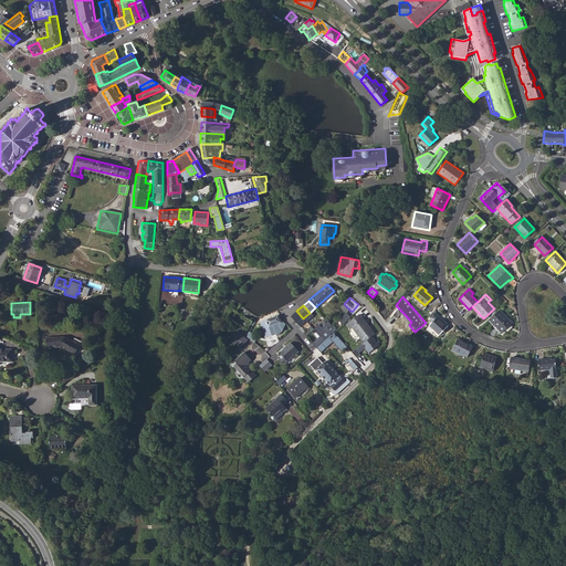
[(496,324),(503,332),(505,329),(511,324),(513,323),(500,310),(489,321),(494,326),(496,324)]
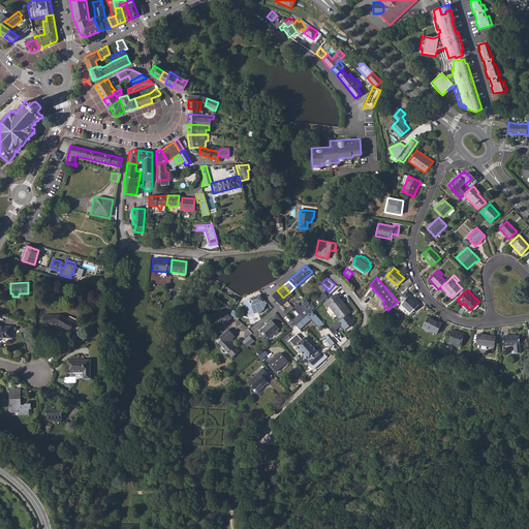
[(272,296),(280,305),(286,300),(284,297),(283,298),(277,290),(272,296)]
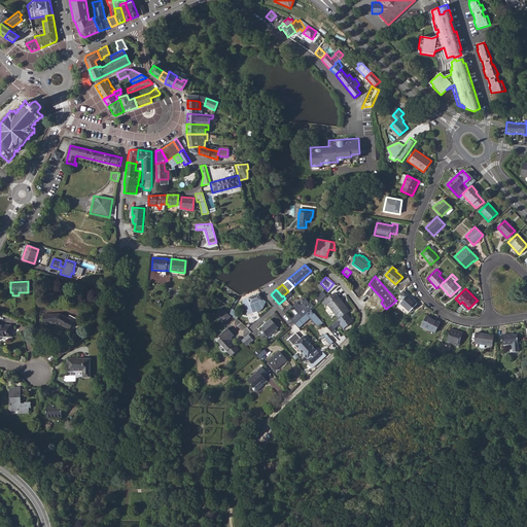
[(323,291),(316,299),(319,302),(327,294),(323,291)]
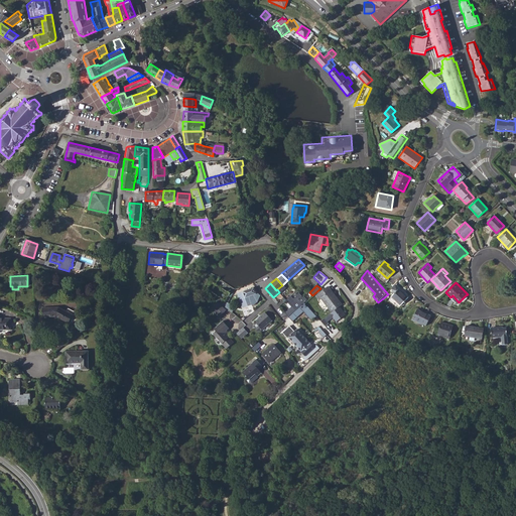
[(320,297),(332,312),(341,305),(343,304),(332,289),(331,290),(328,286),(315,295),(318,299),(320,297)]
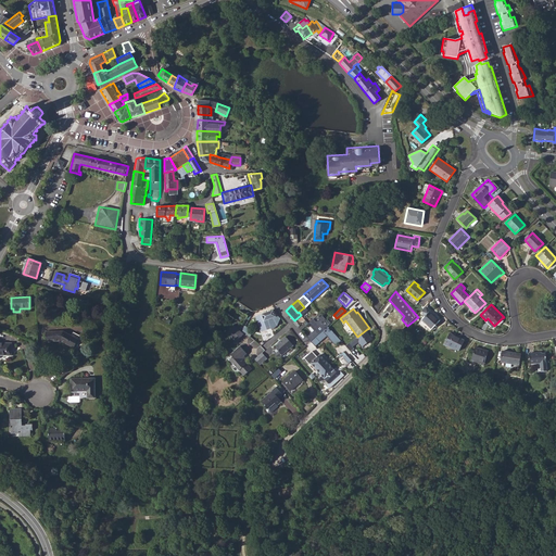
[(273,310),(257,315),(260,321),(262,329),(268,327),(267,323),(272,320),(270,317),(276,316),(274,310),(273,311),(273,310)]
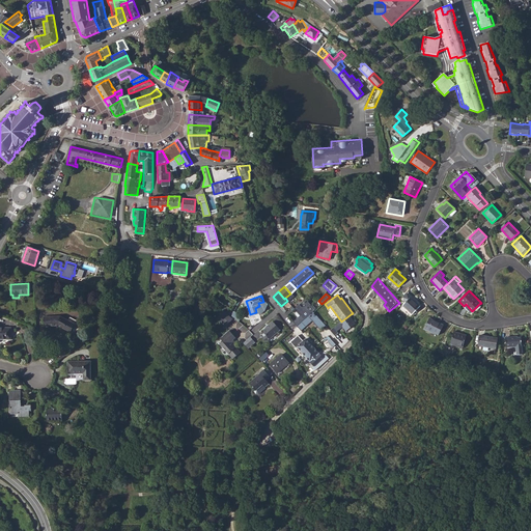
[(402,306),(412,314),(420,306),(411,298),(402,306)]
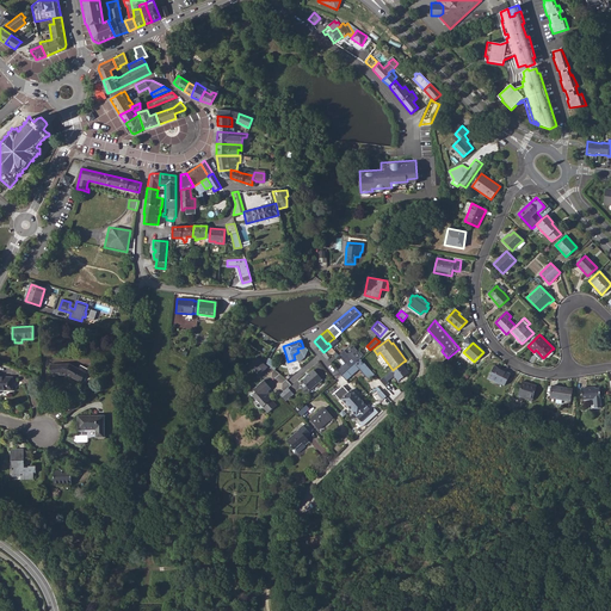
[(337,370),(341,376),(353,365),(360,359),(363,357),(352,344),(339,356),(345,364),(337,370)]
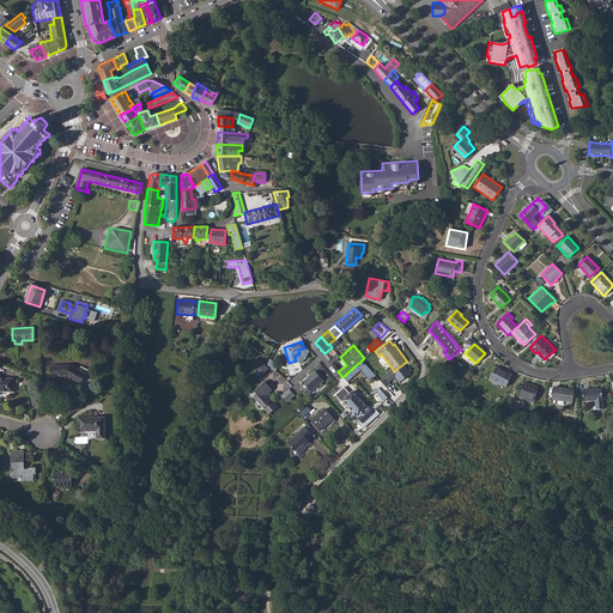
[(277,370),(280,365),(271,359),(268,364),(277,370)]
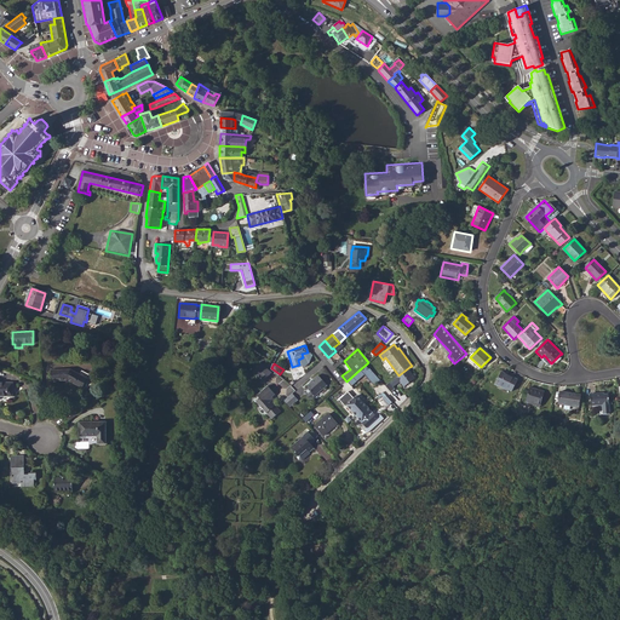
[(379,380),(366,365),(359,371),(365,379),(367,377),(373,385),(379,380)]
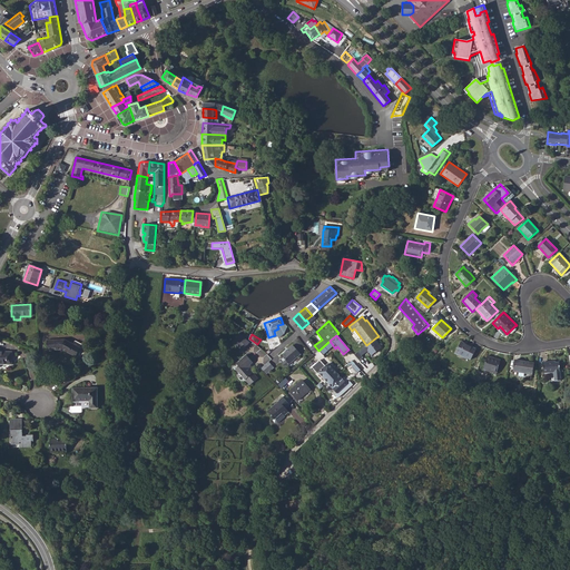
[(238,340),(247,347),(251,344),(241,336),(238,340)]
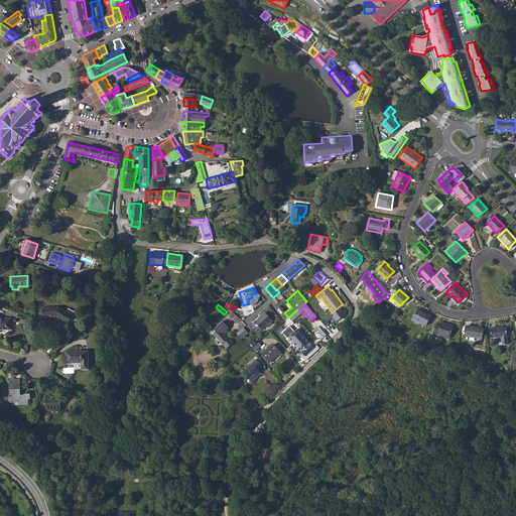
[(341,305),(332,312),(321,319),(327,327),(330,324),(328,321),(334,317),(337,321),(348,314),(341,305)]
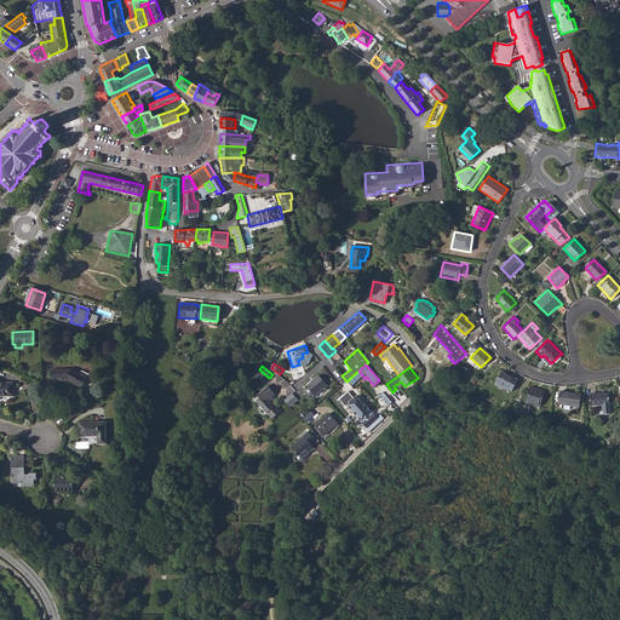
[(68,380),(82,389),(90,375),(81,371),(79,374),(70,369),(51,371),(51,380),(68,380)]
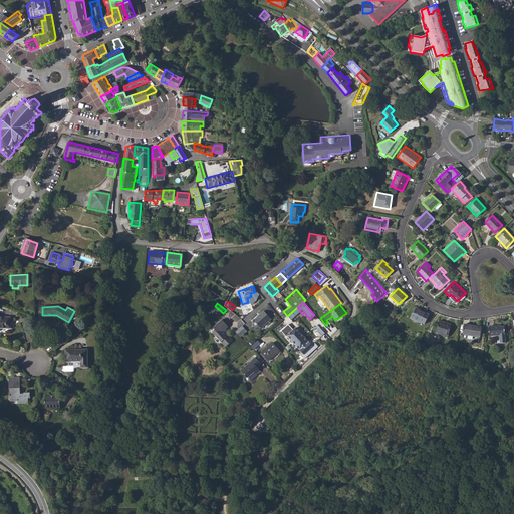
[(212,310),(220,317),(223,313),(215,306),(212,310)]
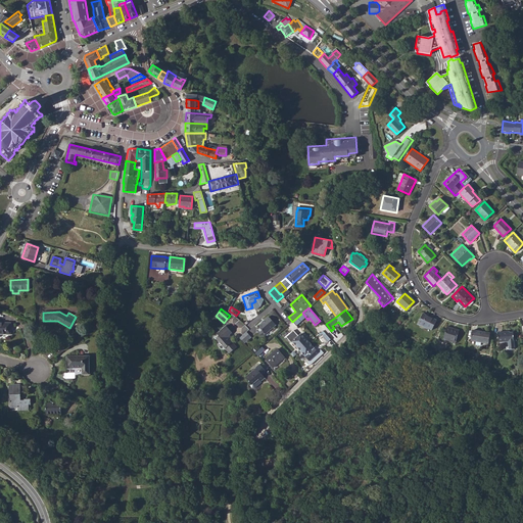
[(292,322),(298,328),(307,320),(302,313),(299,315),(292,322)]
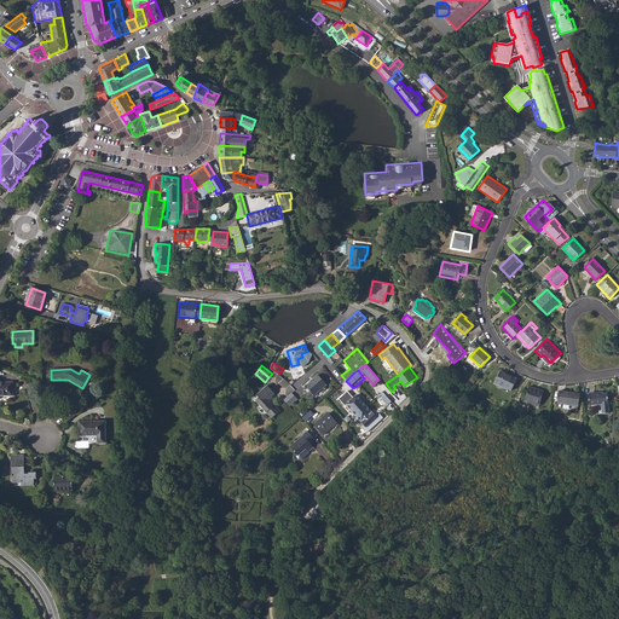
[(507,388),(512,391),(516,379),(501,371),(495,383),(505,389),(507,388)]
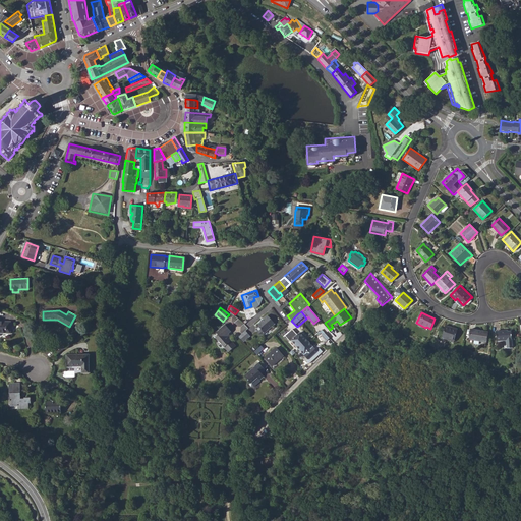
[(265,334),(275,325),(268,316),(264,321),(265,321),(263,323),(259,326),(258,328),(262,331),(258,333),(258,334),(261,336),(263,336),(265,334)]
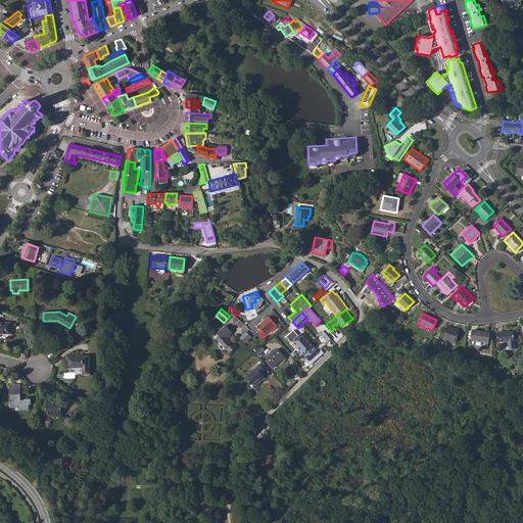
[(0,333),(10,334),(10,323),(0,323),(0,333)]
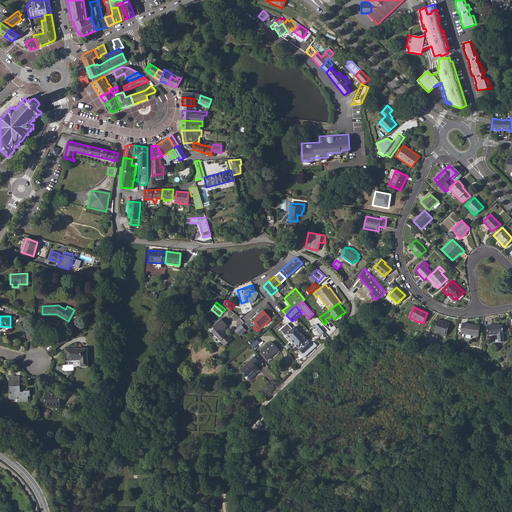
[(438,331),(447,334),(450,323),(437,320),(434,332),(438,333),(438,331)]
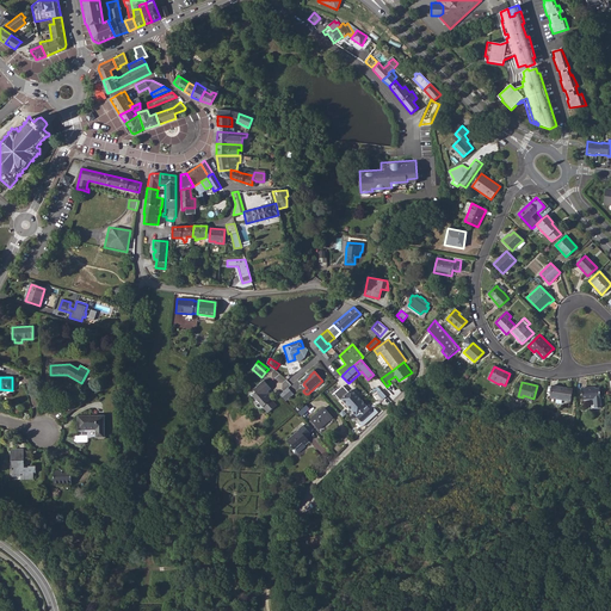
[(253,399),(267,415),(277,408),(269,399),(270,396),(267,394),(271,390),(264,383),(253,393),(257,396),(253,399)]
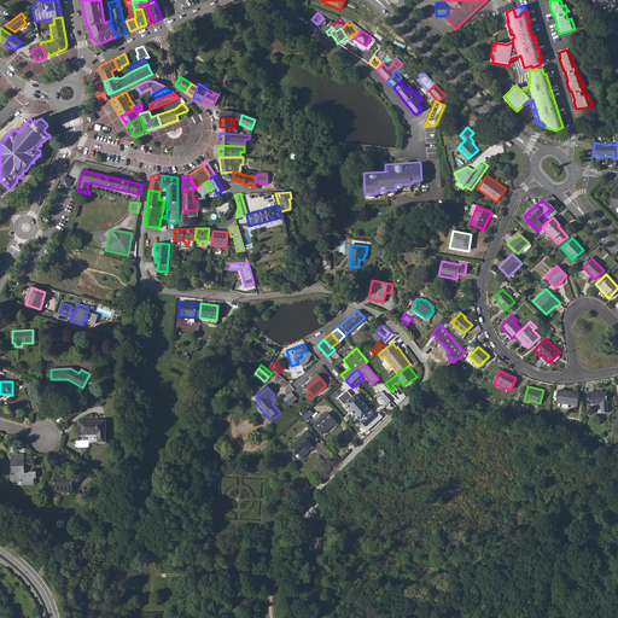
[(555,406),(563,407),(563,404),(577,406),(579,394),(559,390),(555,406)]
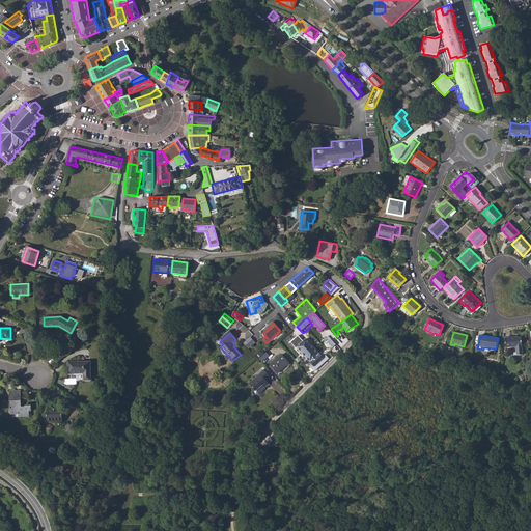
[(515,346),(516,355),(523,354),(521,337),(515,337),(515,336),(505,337),(506,347),(515,346)]
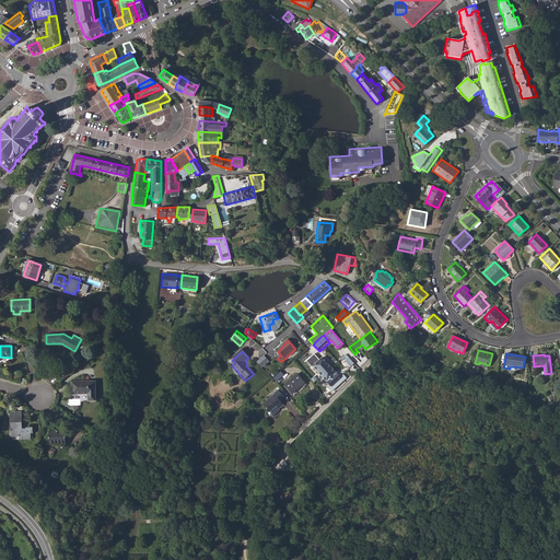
[(265,356),(256,362),(261,368),(270,361),(265,356)]
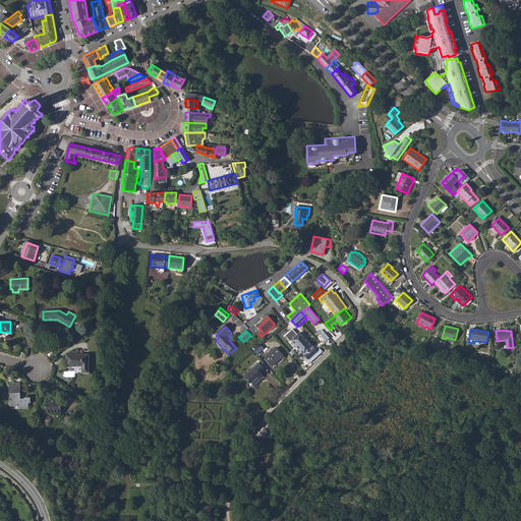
[(299,332),(297,335),(293,331),(286,337),(290,341),(291,340),(308,358),(317,350),(299,332)]
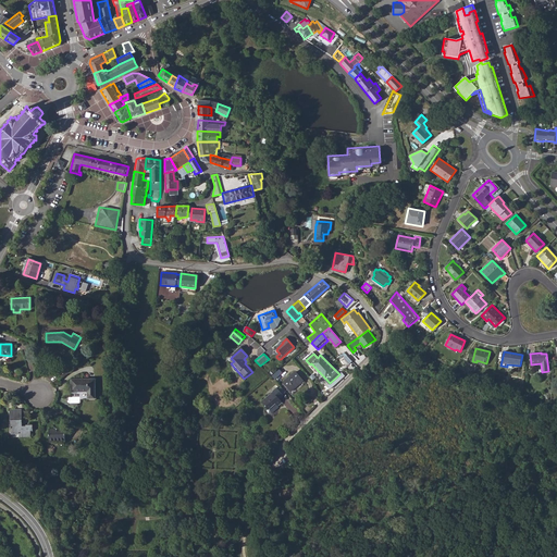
[(284,383),(292,392),(304,380),(297,371),(284,383)]
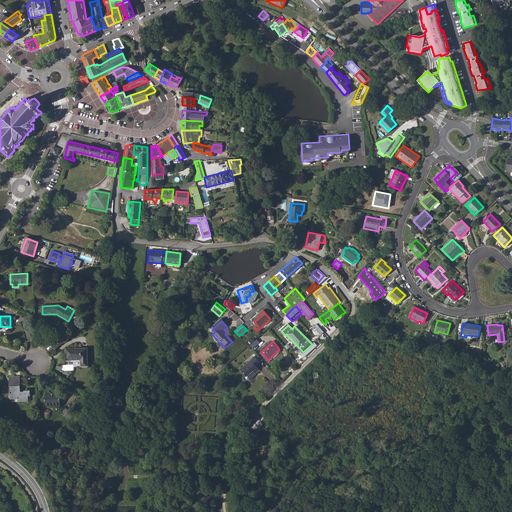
[(312,344),(303,352),(306,355),(314,347),(312,344)]
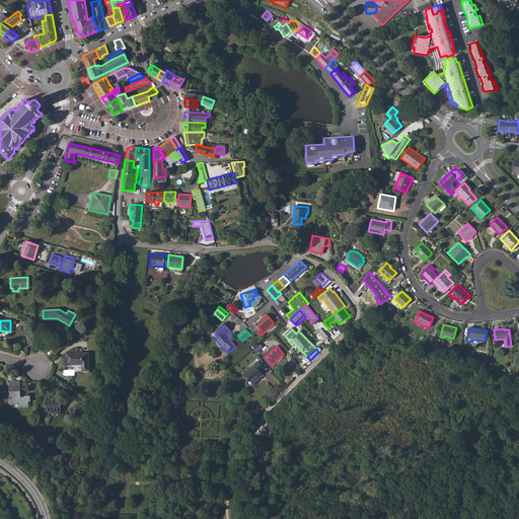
[(81,365),(82,371),(88,371),(88,354),(66,354),(66,365),(81,365)]
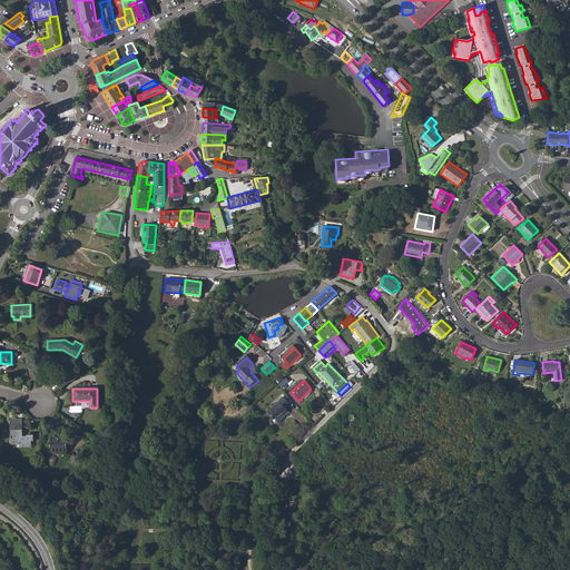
[(268,413),(275,420),(273,421),(275,423),(278,423),(285,416),(283,415),(287,411),(285,409),(288,404),(283,397),(278,402),(268,413)]
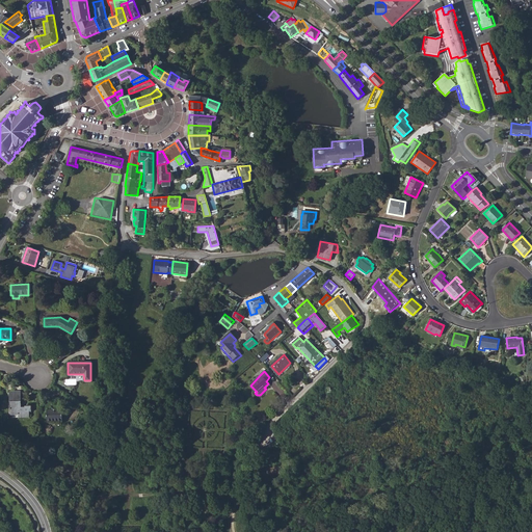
[(18,414),(18,417),(29,417),(29,411),(31,411),(31,406),(24,406),(24,407),(21,407),(20,391),(9,392),(9,401),(10,414),(18,414)]
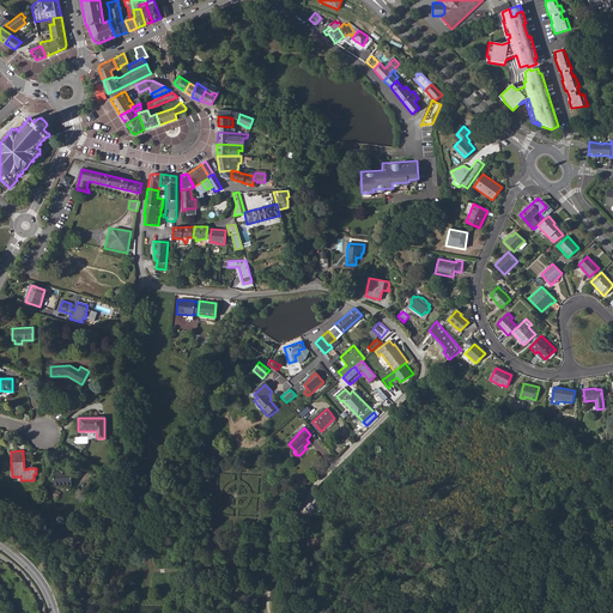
[(54,473),(54,485),(72,485),(72,472),(54,473)]
